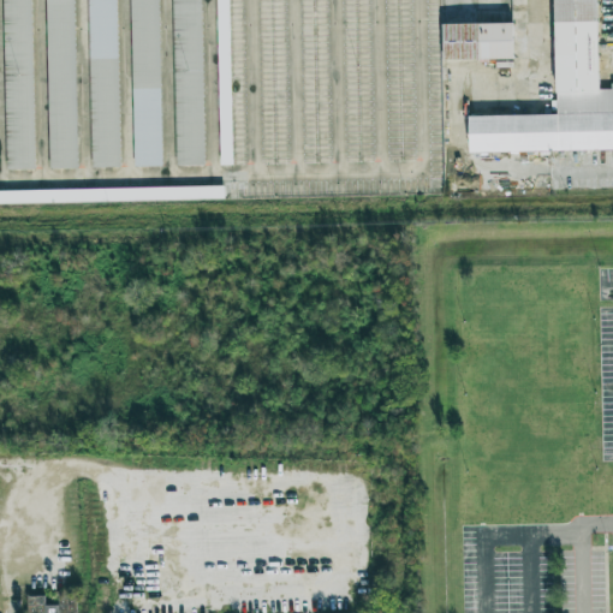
[(5,0),(7,167),(35,166),(33,0),(5,0)]
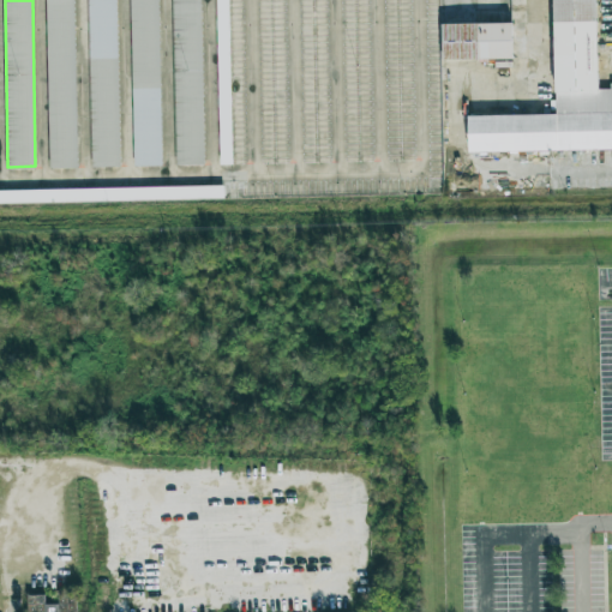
[(47,0),(49,166),(77,166),(75,0),(47,0)]
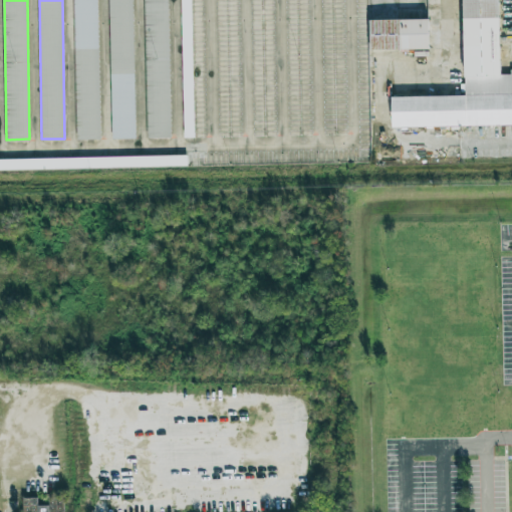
[(99,138),(98,0),(74,0),(76,138),(99,138)]
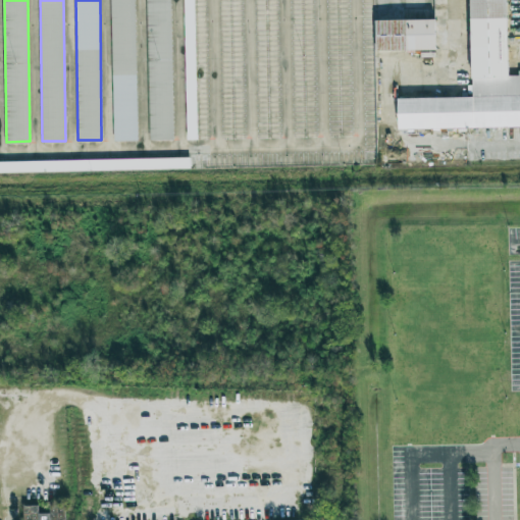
[(112,0),(113,139),(137,139),(136,0),(112,0)]
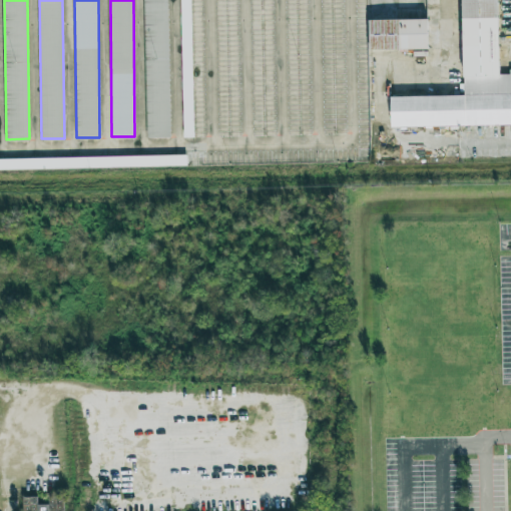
[(145,0),(146,135),(170,135),(168,0),(145,0)]
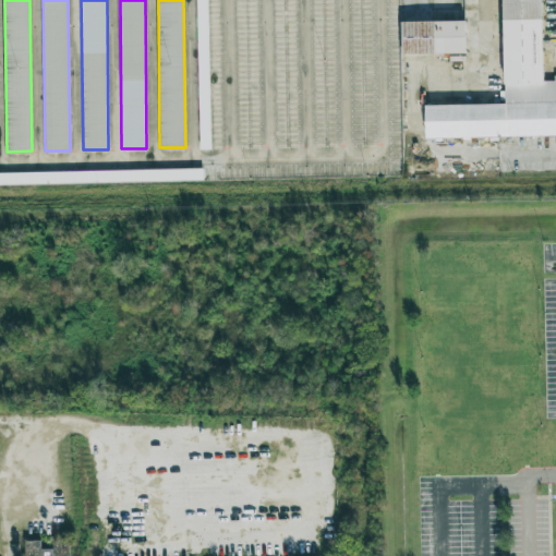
[(198,0),(202,148),(213,148),(209,0),(198,0)]
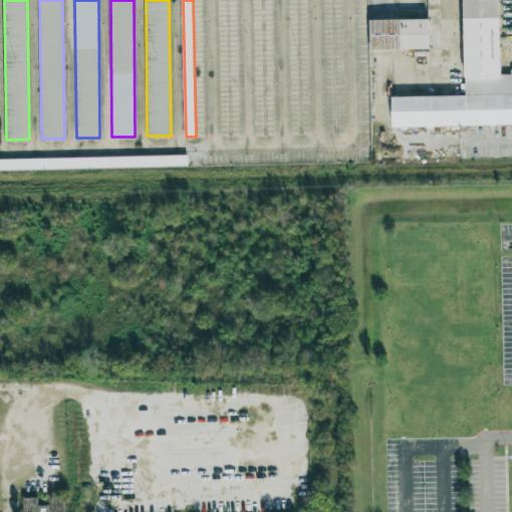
[(501,0),(503,42),(504,75),(511,74),(511,125),(394,128),(394,97),(466,96),(464,0),(501,0)]
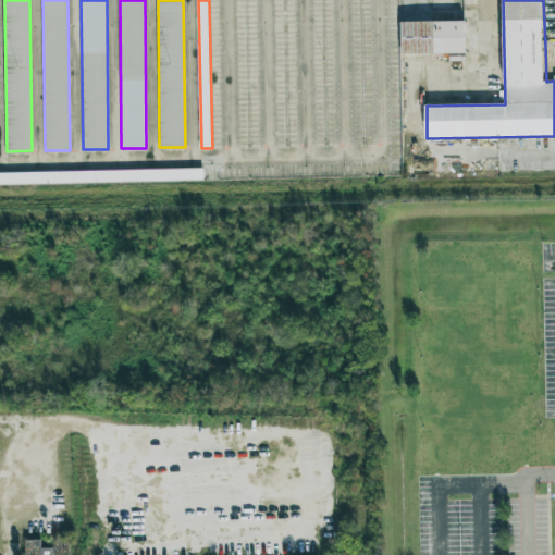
[(403,22),(466,22),(467,54),(404,56),(403,22)]
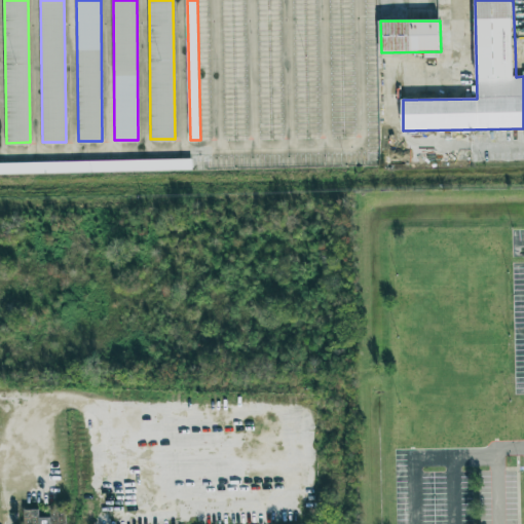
[(0,173),(194,169),(193,158),(0,161),(0,173)]
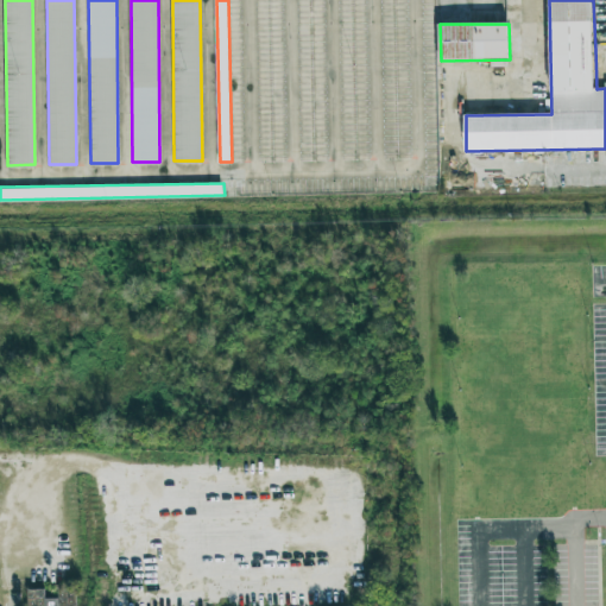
[(77,605),(77,586),(61,586),(61,595),(46,597),(46,587),(29,587),(29,605),(77,605)]
